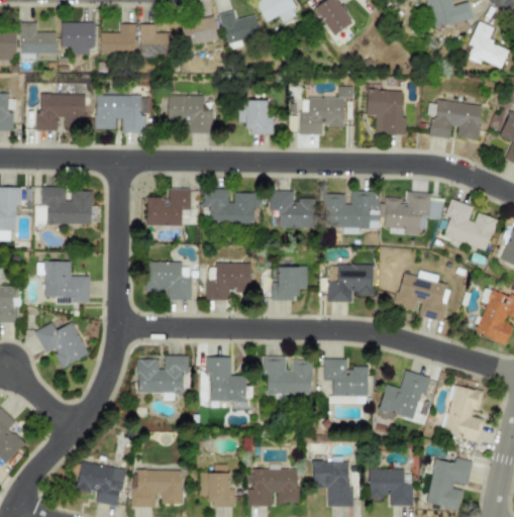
[(279,16),(282,22),(298,15),(291,0),(254,0),(265,22),(279,16)]
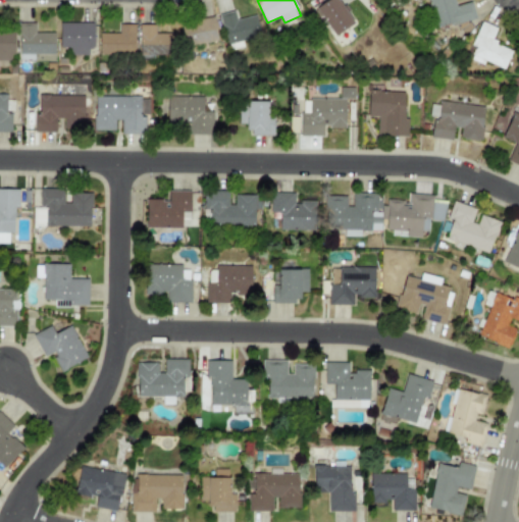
[(355,22),(340,0),(327,0),(316,7),(335,36),(355,22)]
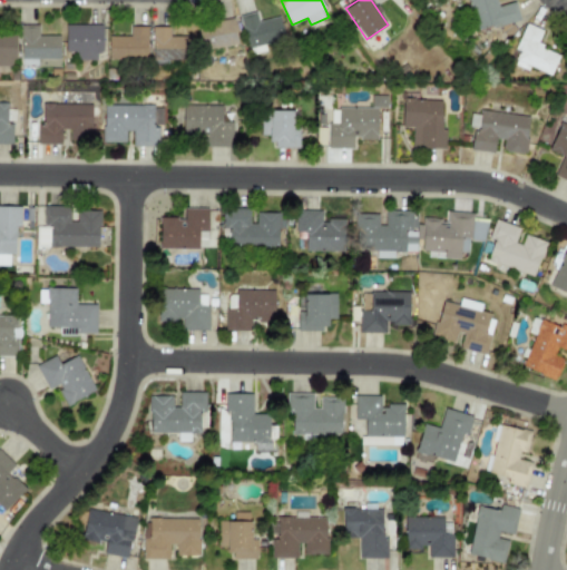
[(521,19),(517,1),(500,6),(498,0),(471,0),(479,30),(521,19)]
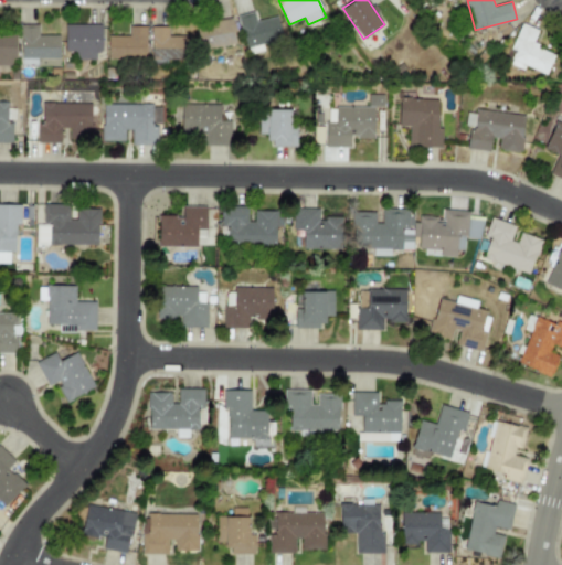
[(278,16),(257,21),(255,12),(240,16),(247,48),(284,39),(278,16)]
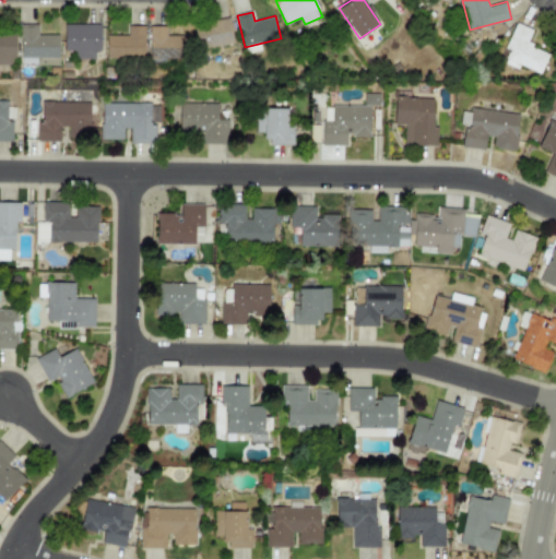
[(196,24),(199,49),(235,44),(231,19),(196,24)]
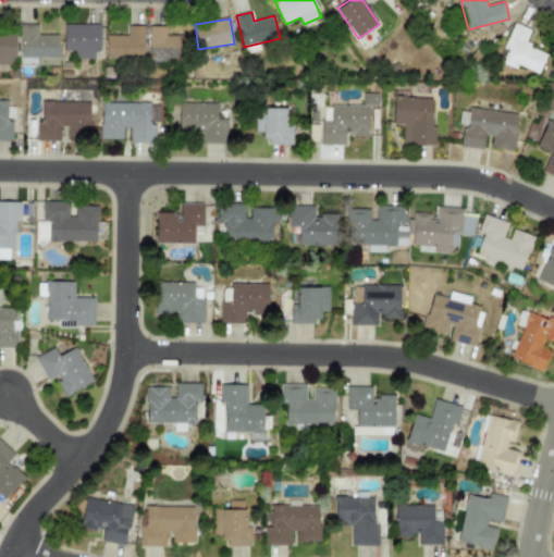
[(540,73),(549,52),(527,44),(532,29),(516,23),(505,48),(509,50),(504,63),(518,69),(519,64),(540,73)]
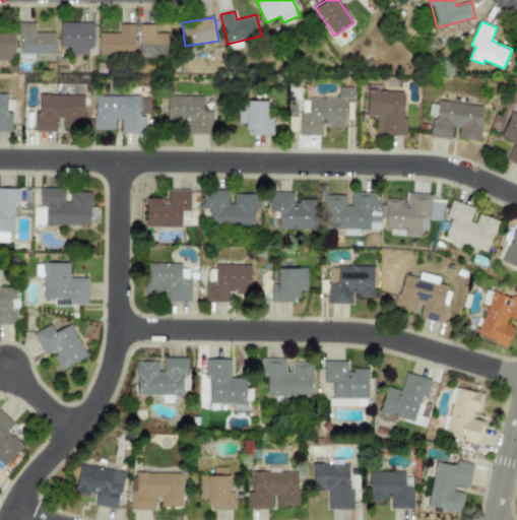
[(56,33),(37,31),(37,23),(21,22),(21,60),(56,61),(56,33)]
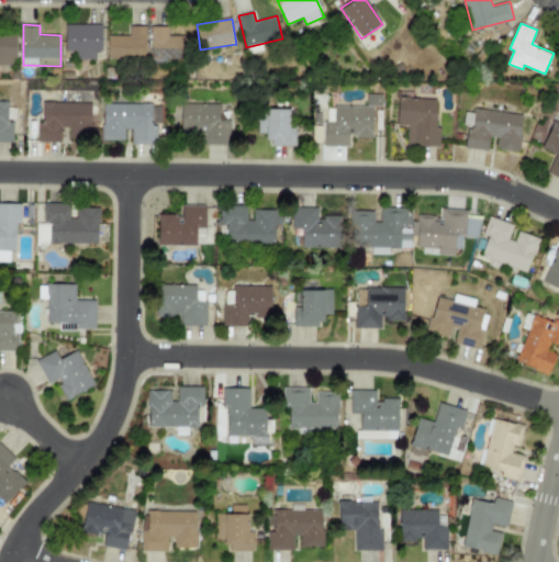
[(67,24),(66,51),(77,51),(77,58),(101,59),(102,24),(67,24)]
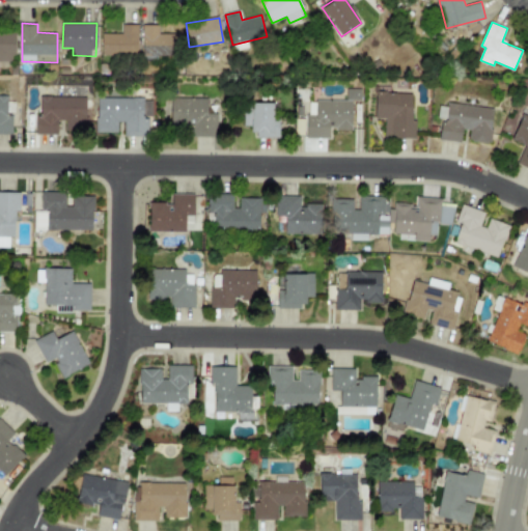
[(103,33),(103,54),(138,55),(139,25),(123,24),(122,33),(103,33)]
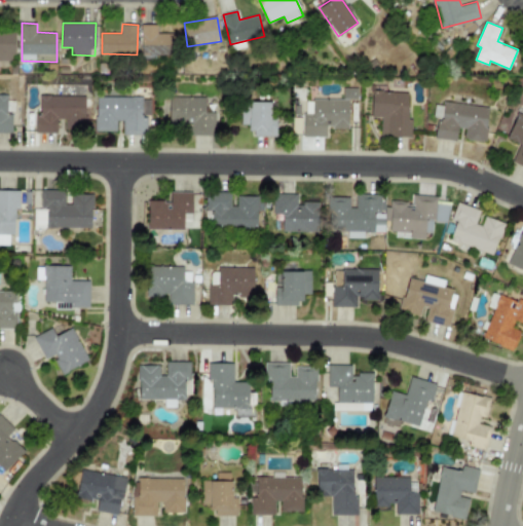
[(158,25),(143,24),(142,54),(177,54),(178,33),(158,33),(158,25)]
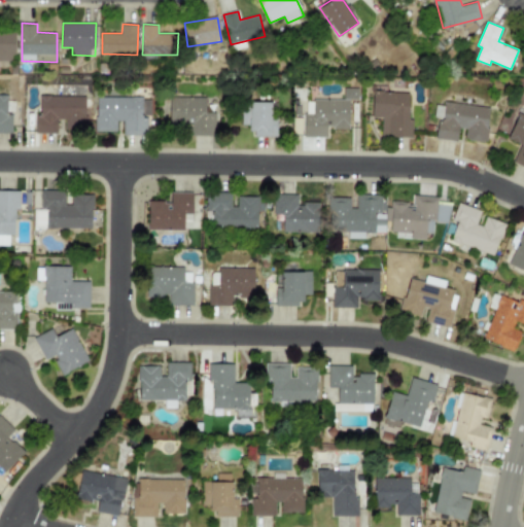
[(15,33),(0,33),(0,61),(16,61),(15,33)]
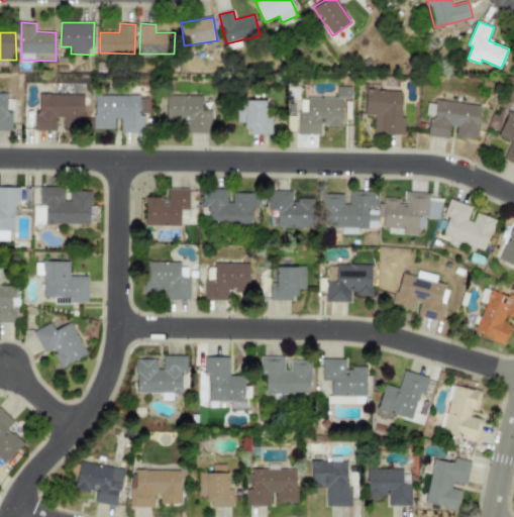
[(299,134),(321,134),(322,125),(343,126),(343,98),(351,98),(352,87),(338,86),(338,98),(300,97),(299,134)]
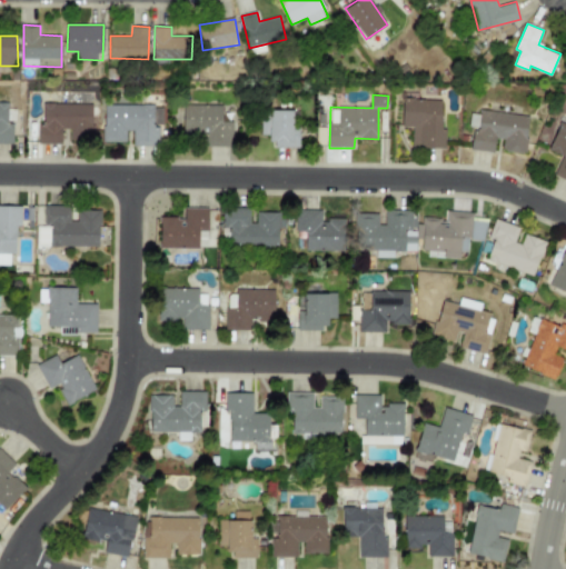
[(446,149),(447,130),(443,129),(444,99),(404,98),(403,127),(414,127),(414,148),(446,149)]
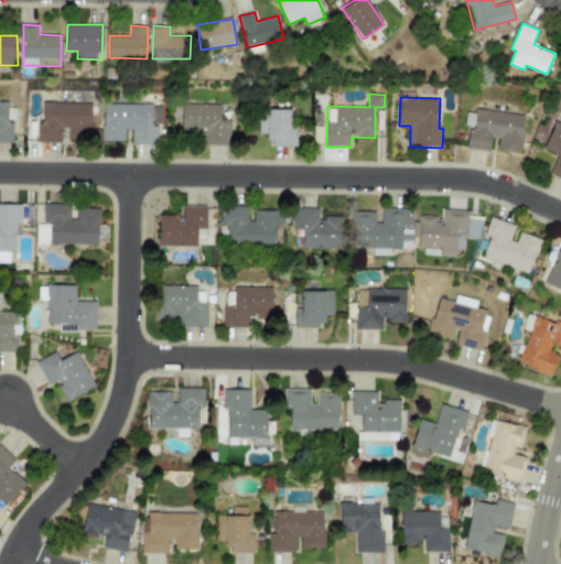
[(0,142),(14,142),(14,122),(9,122),(9,102),(0,101),(0,142)]
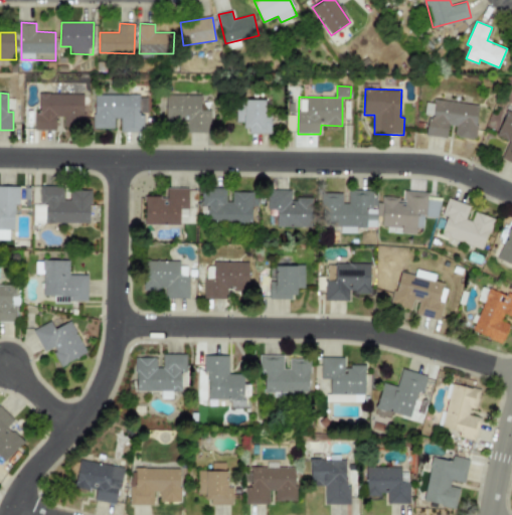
[(84,94),(38,94),(38,130),(60,130),(60,128),(84,128),(84,94)]
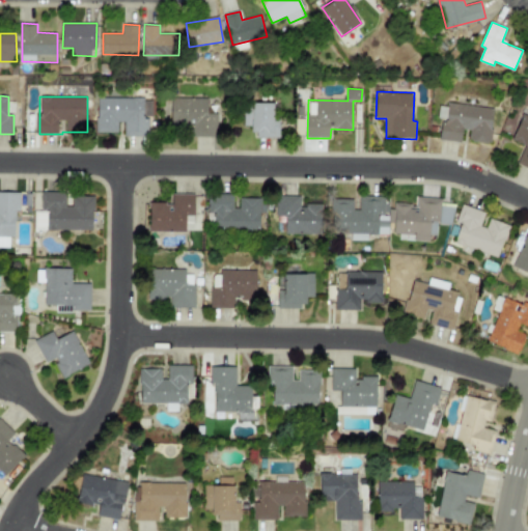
[(209,99),(172,98),(171,126),(194,126),(194,136),(217,136),(218,113),(209,113),(209,99)]
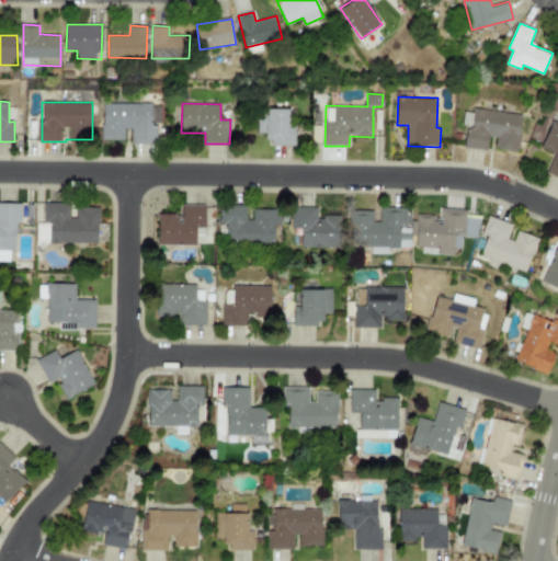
[(103,139),(125,139),(125,129),(132,129),(132,144),(160,144),(160,104),(103,104),(103,139)]
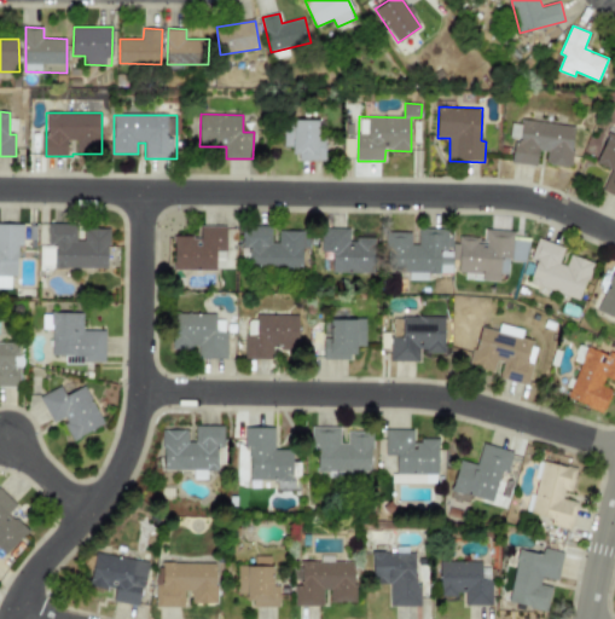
[(326,161),(326,142),(319,142),(319,121),(285,120),(285,146),(296,146),(296,160),(326,161)]
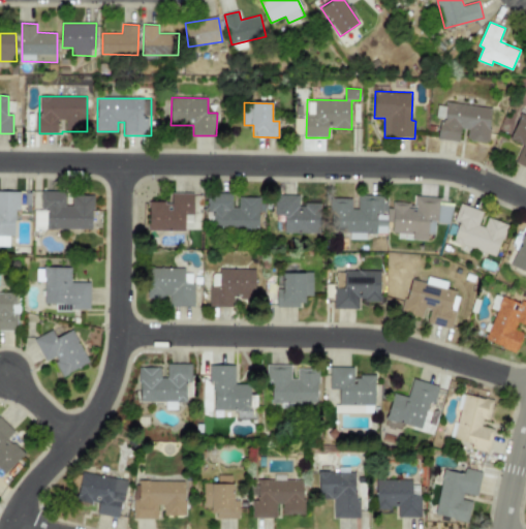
[(460,142),(462,129),(469,129),(468,141),(489,143),(493,109),(439,102),(437,117),(442,118),(439,139),(460,142)]
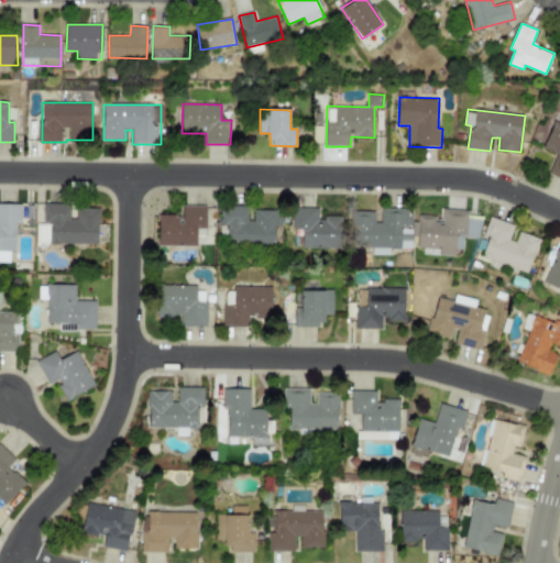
[(549,173),(559,177),(559,124),(555,122),(544,148),(558,154),(549,173)]
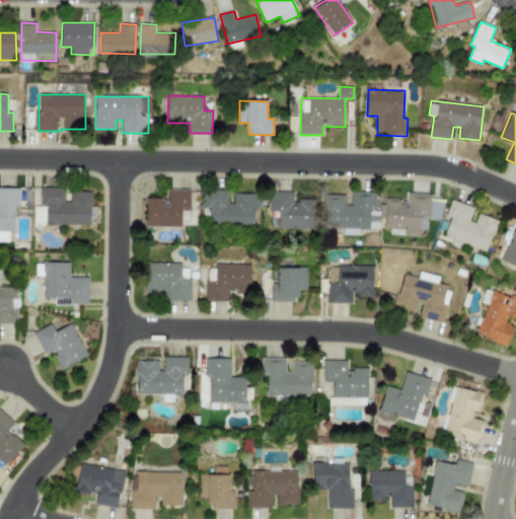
[(92,192),(71,192),(72,201),(66,201),(65,187),(42,188),(42,204),(47,204),(47,225),(92,224),(92,192)]
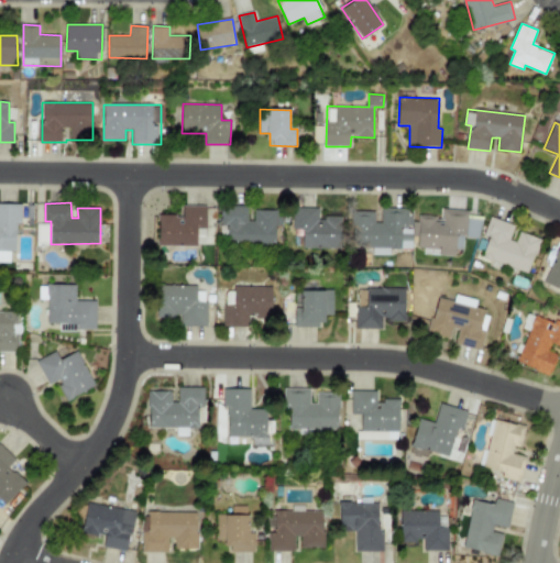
[(0,262),(11,262),(11,252),(17,252),(18,222),(22,222),(22,203),(0,203),(0,262)]
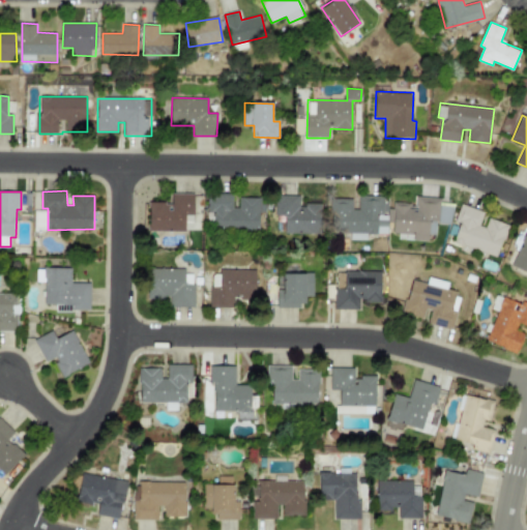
[(150,231),(185,231),(186,213),(195,214),(195,194),(173,193),(173,202),(150,202),(150,231)]
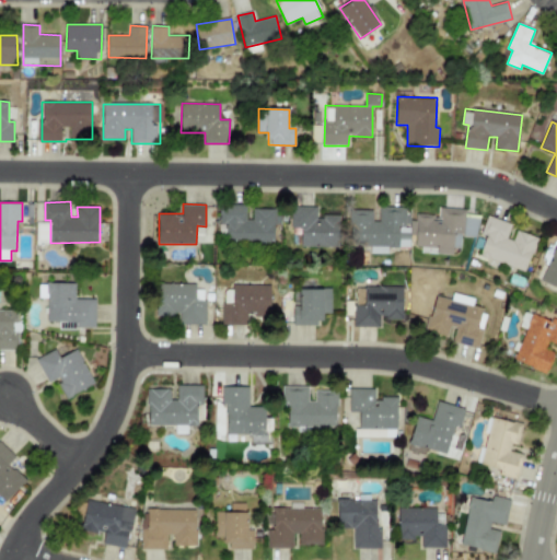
[(276,242),(275,224),(281,224),(281,208),(254,209),(254,219),(247,219),(246,205),(221,205),(221,224),(227,224),(227,243),(276,242)]
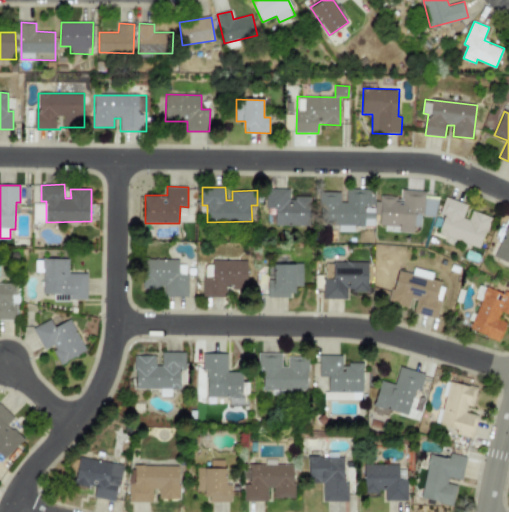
[(311,226),(312,197),(291,197),(291,189),(267,188),(267,208),(276,208),(276,225),(311,226)]
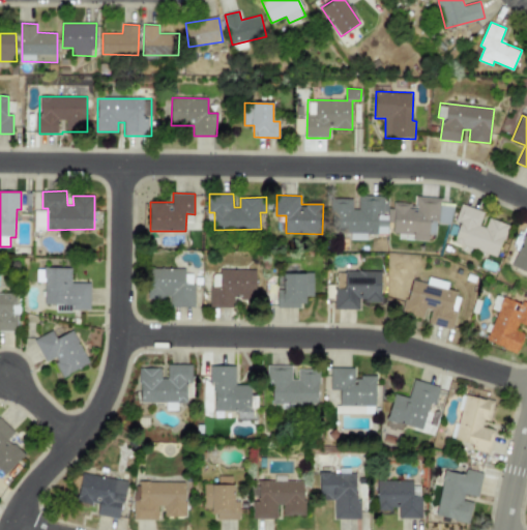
[(331,198),(332,233),(352,233),(352,239),(368,239),(368,234),(387,234),(386,196),(360,196),(360,209),(353,209),(353,198),(331,198)]
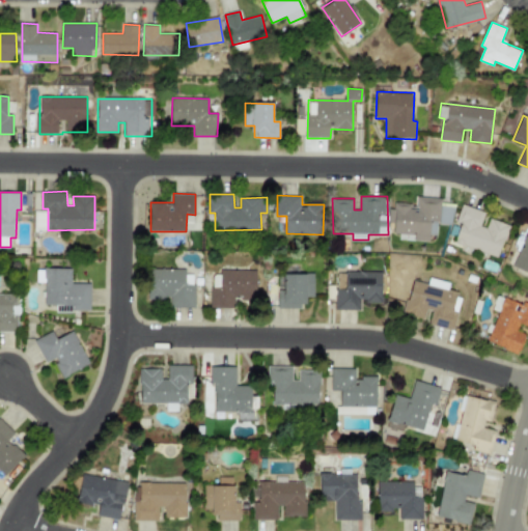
[(396,203),(394,232),(416,233),(415,241),(429,242),(431,234),(438,234),(441,198),(418,197),(417,204),(396,203)]
